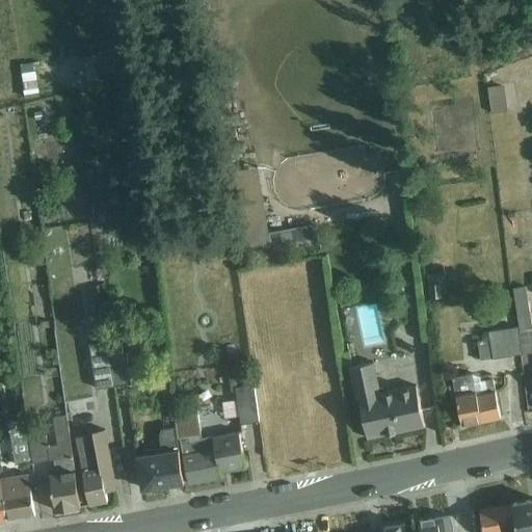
[(20,69),(24,91),(38,89),(35,67),(20,69)]
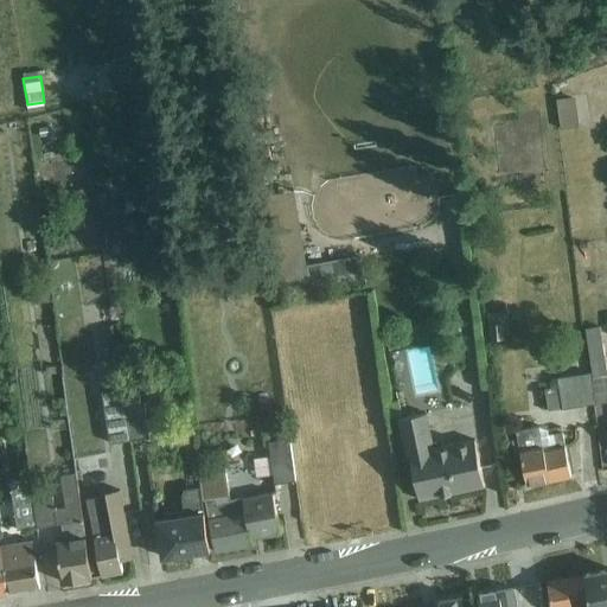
[(580,128),(575,97),(557,100),(561,131),(580,128)]
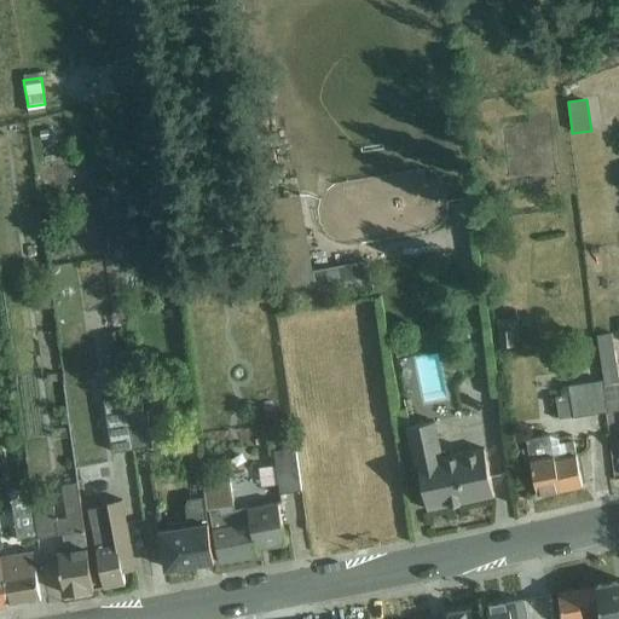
[(56,129),(36,133),(40,162),(62,158),(56,129)]
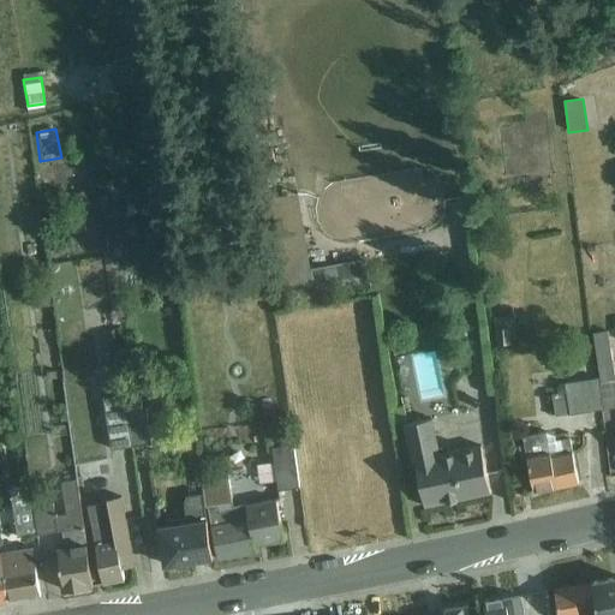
[(541,129),(525,129),(525,151),(542,151),(541,129)]
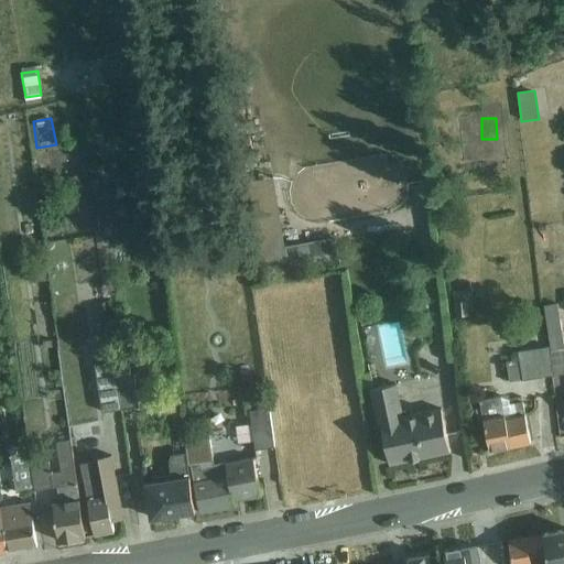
[(340,260),(336,238),(315,242),(318,264),(340,260)]
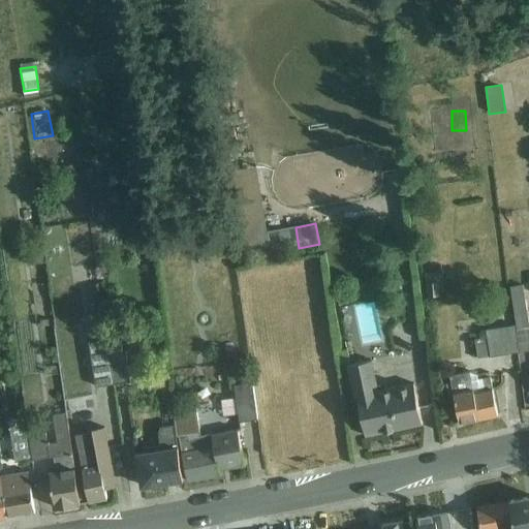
[(27,244),(29,265),(47,261),(43,242),(27,244)]
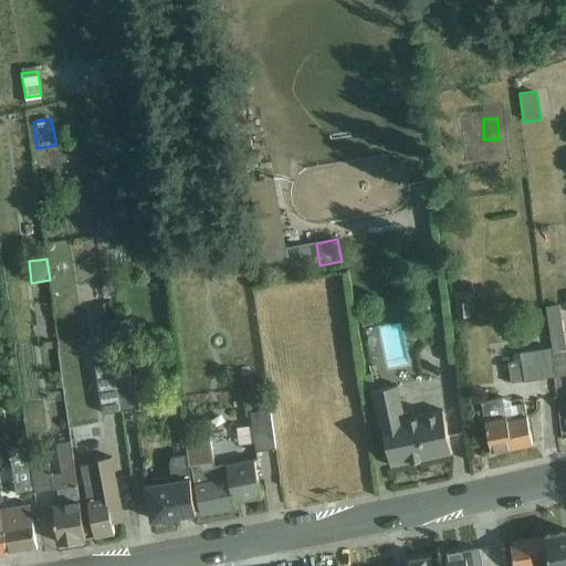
[(473,292),(456,292),(456,316),(472,315),(471,301),(474,301),(473,292)]
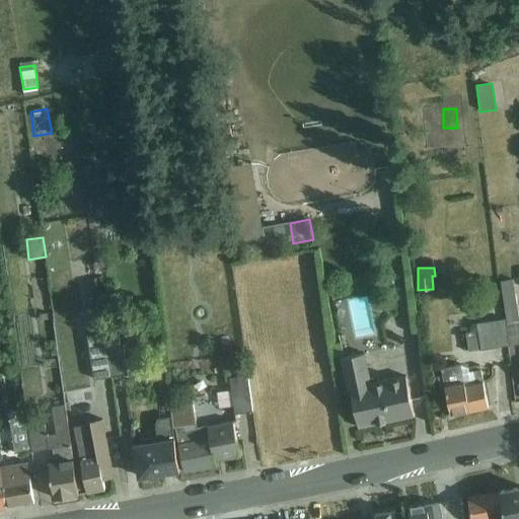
[(510,345),(518,343),(518,311),(514,280),(502,281),(507,319),(510,345)]
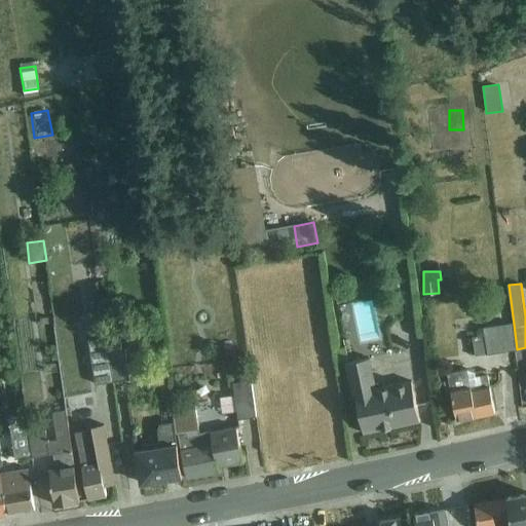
[(517,349),(514,324),(484,327),(485,335),(474,337),(476,355),(488,353),(488,354),(517,349)]
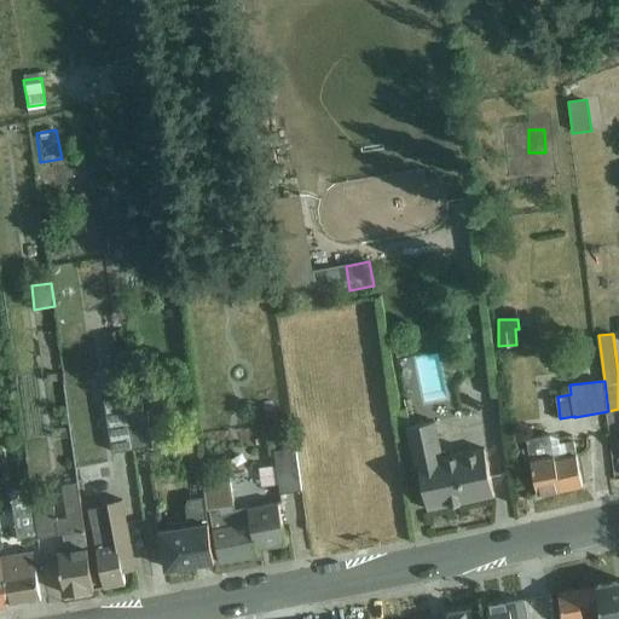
[(113,452),(133,449),(128,414),(126,395),(104,399),(113,452)]
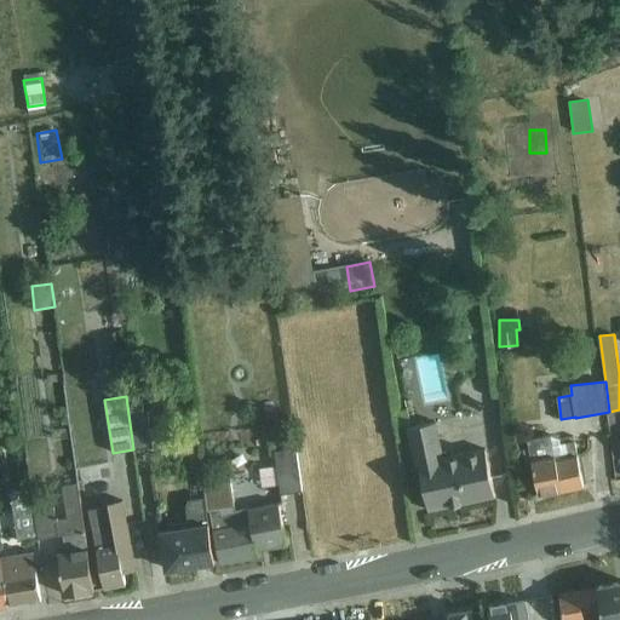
[(148,411),(128,414),(133,449),(153,447),(148,411)]
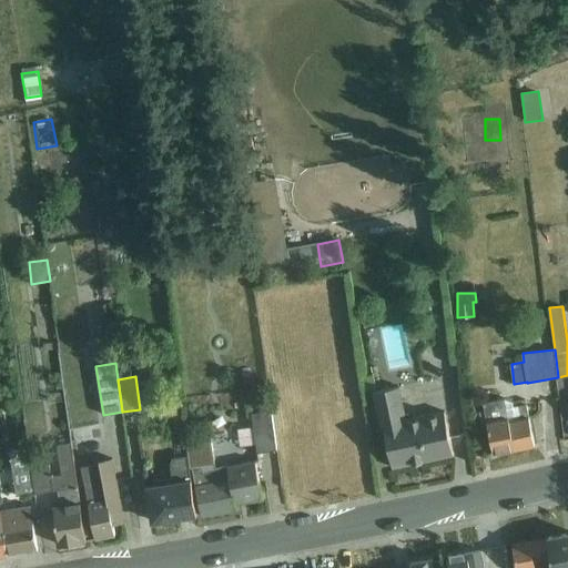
[(393,468),(454,455),(445,411),(407,418),(401,386),(373,392),(379,427),(384,427),(393,468)]
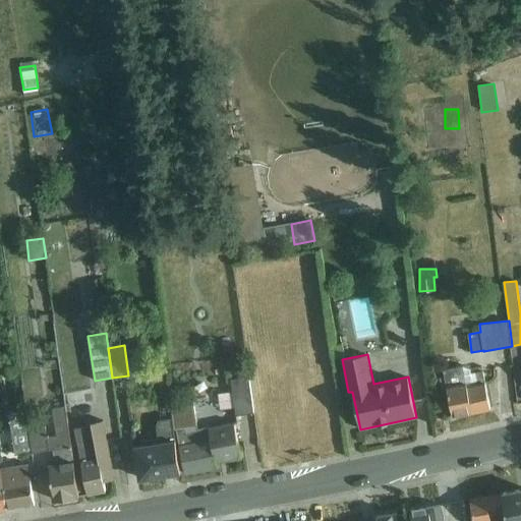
[(473,412),(490,408),(481,366),(471,368),(464,365),(444,369),(446,377),(440,378),(443,390),(448,388),(453,416),(473,412)]
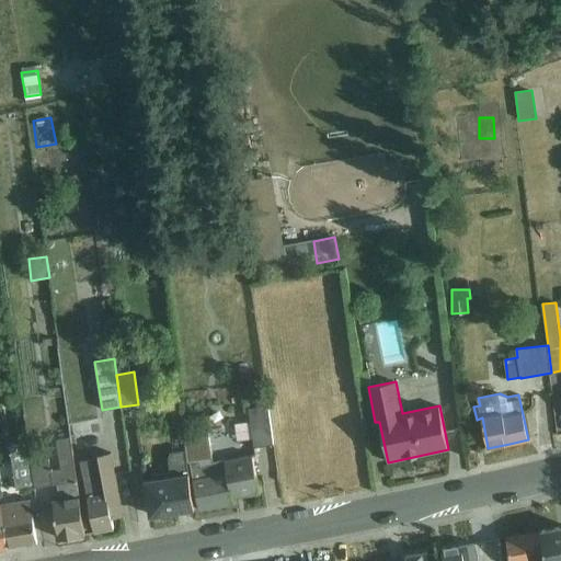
[(250,408),(255,447),(273,445),(267,405),(250,408)]
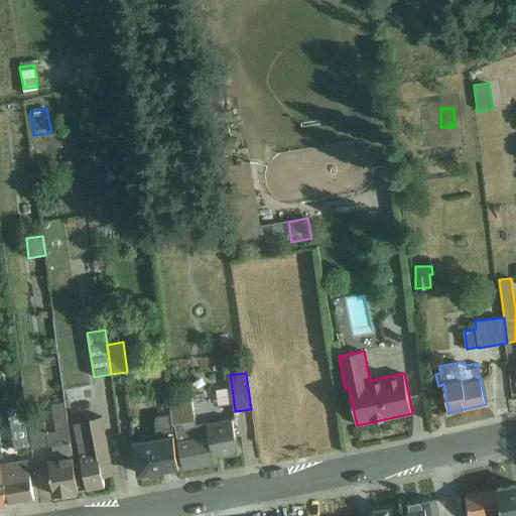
[(216,403),(230,402),(229,387),(215,388),(216,403)]
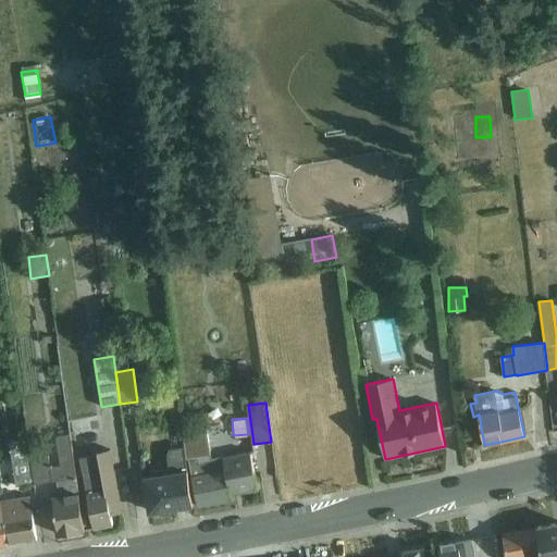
[(232,494),(259,487),(250,452),(212,458),(207,426),(182,431),(187,459),(189,458),(198,506),(233,498),(232,494)]
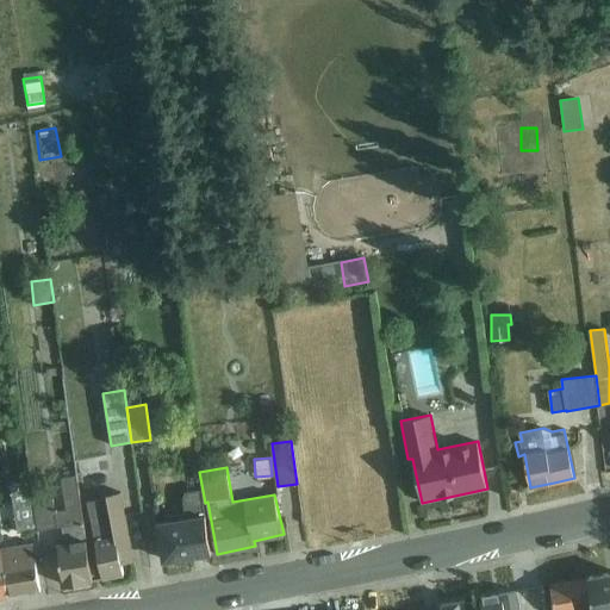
[(64,586),(93,582),(76,475),(62,477),(66,510),(55,511),(53,496),(35,498),(39,530),(62,527),(64,543),(54,545),(56,567),(62,566),(64,586)]
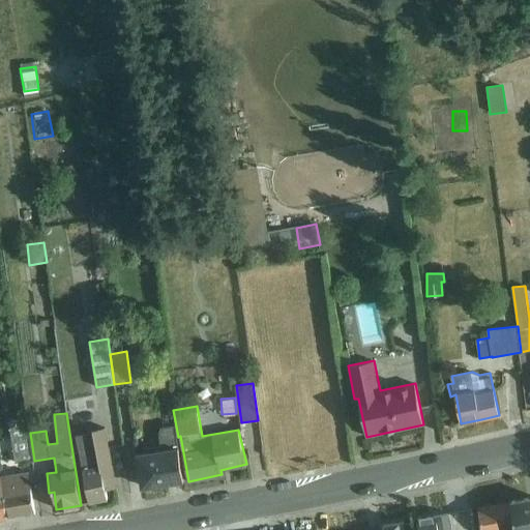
[(16,463),(34,461),(30,433),(24,434),(23,429),(25,429),(22,418),(9,420),(16,463)]
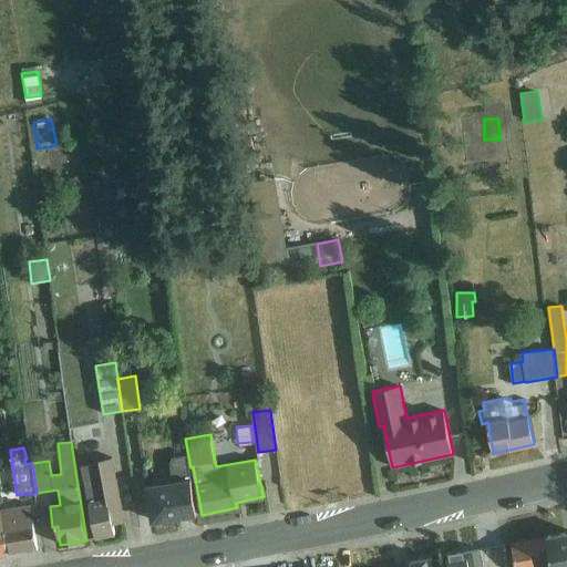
[(113,523),(125,522),(113,459),(109,459),(107,454),(93,457),(94,464),(82,466),(96,538),(115,534),(113,523)]
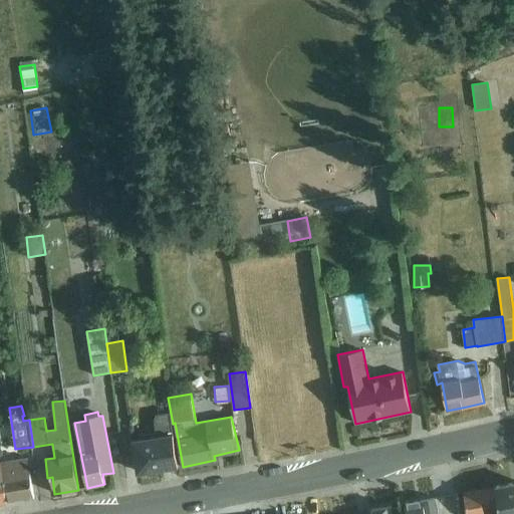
[(179,467),(170,413),(156,415),(154,422),(156,433),(141,435),(142,439),(133,440),(138,473),(179,467)]
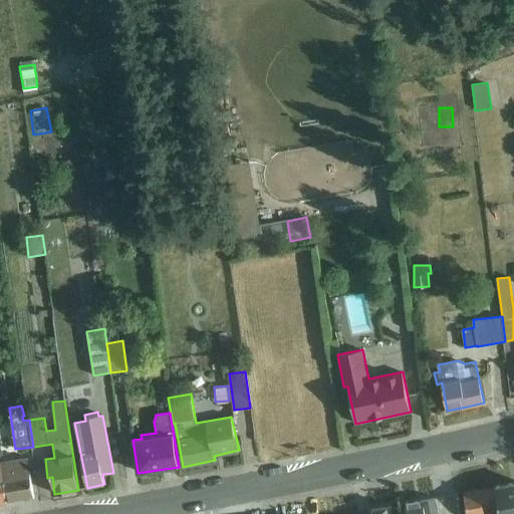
[(7,503),(34,499),(27,458),(1,463),(2,469),(7,503)]
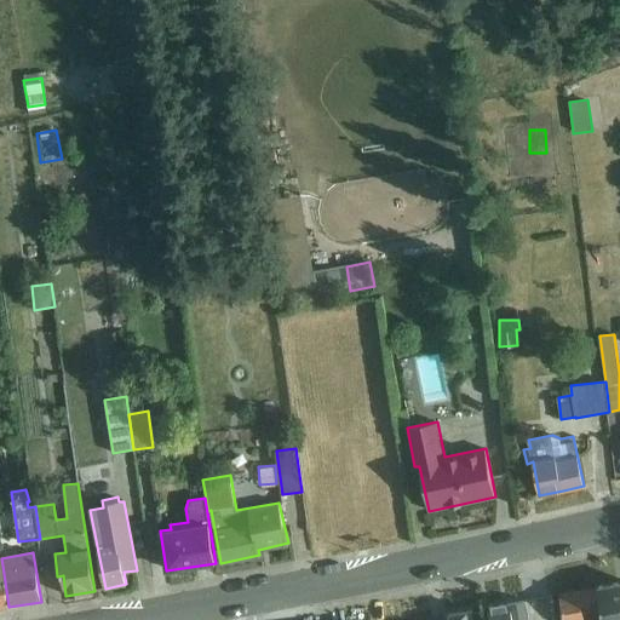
[(619,619),(619,583),(598,587),(603,619),(619,619)]
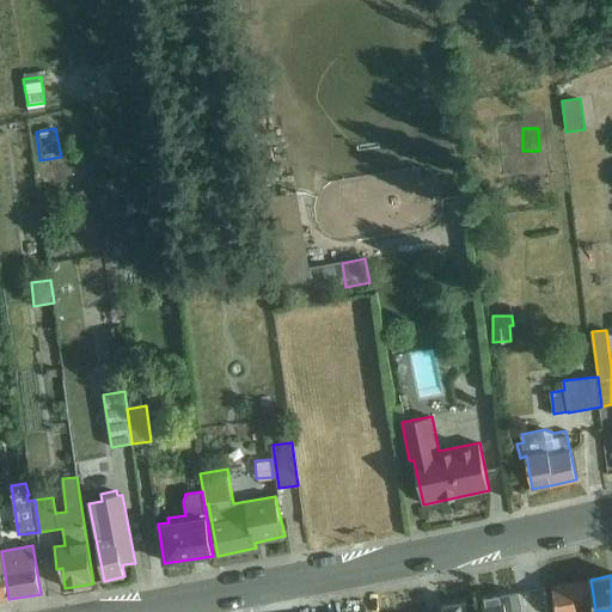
[(556,611),(595,611),(591,580),(552,587),(556,611)]
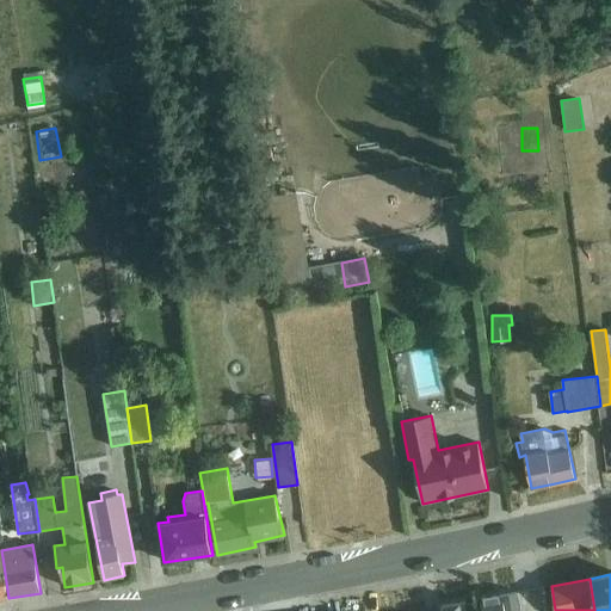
[(520,610),(517,592),(504,594),(503,594),(482,598),(483,610),(520,610)]
